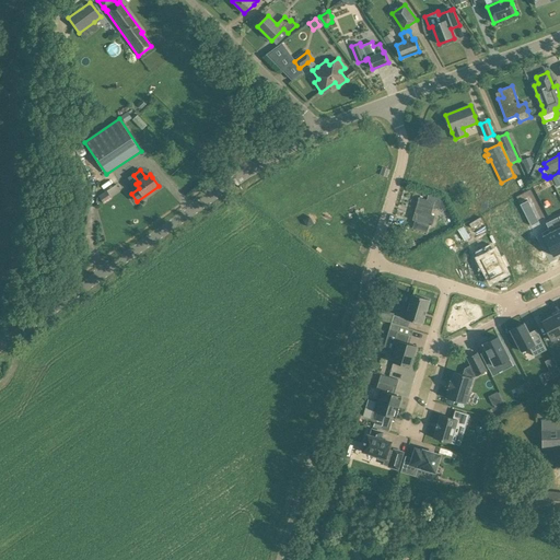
[(553,184),(550,178),(533,187),(536,193),(553,184)]
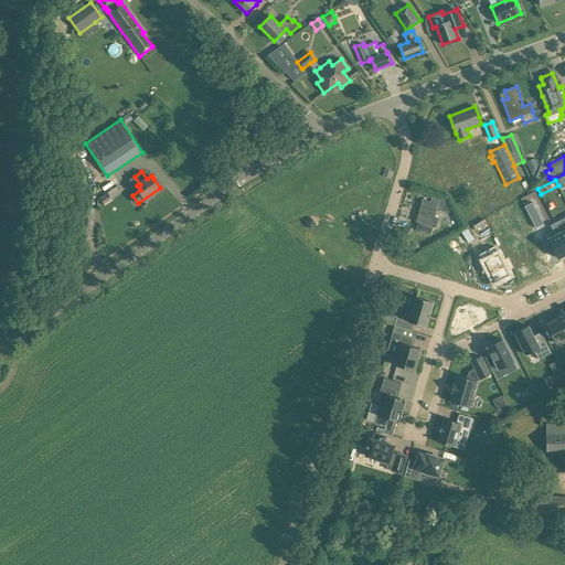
[(446,201),(443,200),(433,196),(430,202),(423,200),(416,222),(436,227),(438,217),(435,216),(436,209),(443,211),(446,201)]
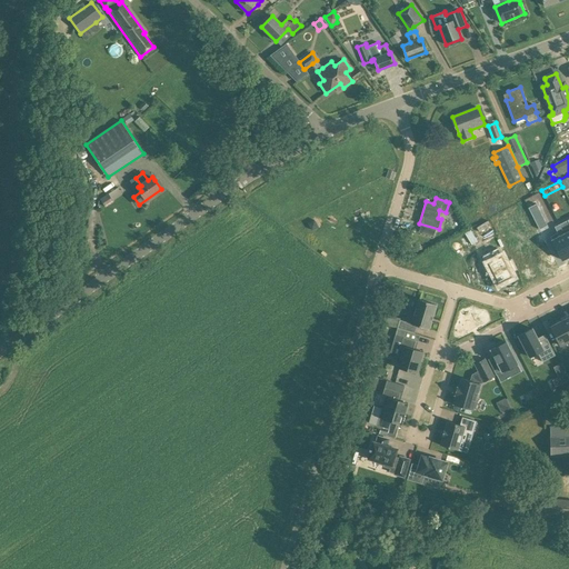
[(536,203),(528,208),(539,229),(540,229),(548,226),(547,225),(537,203),(536,203)]
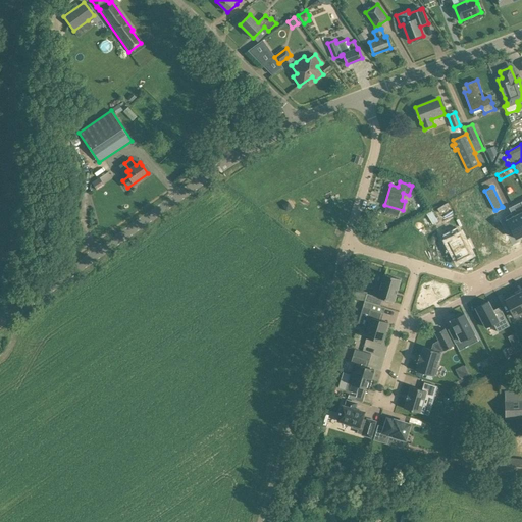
[(511,213),(505,217),(516,239),(521,236),(521,223),(516,211),(513,206),(509,208),(511,213)]
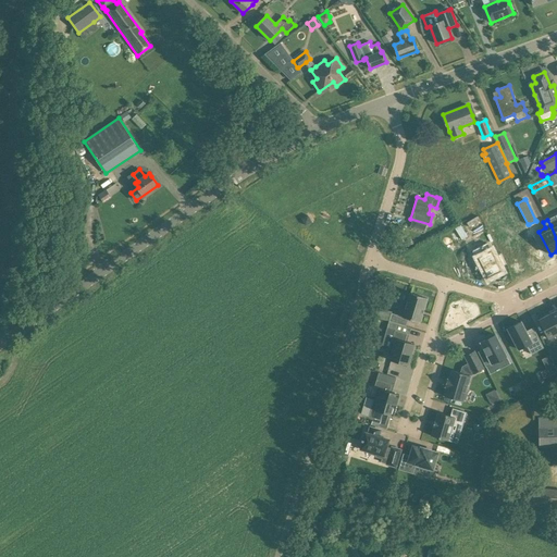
[(502,271),(487,243),(472,250),(475,270),(478,269),(478,268),(482,265),(482,267),(483,267),(489,277),(502,271)]
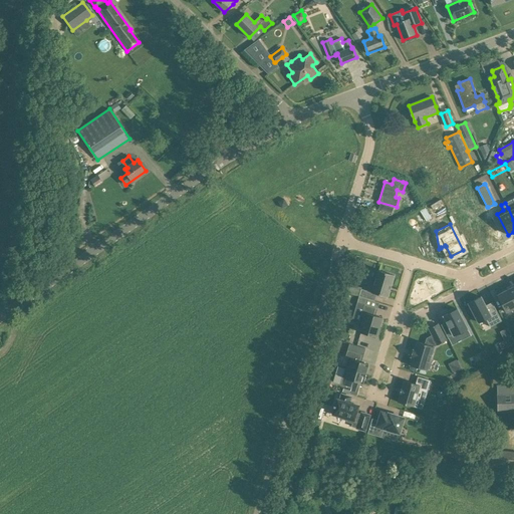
[(376,294),(388,297),(394,275),(378,270),(371,292),(361,289),(359,296),(372,300),(374,301),(376,294)]
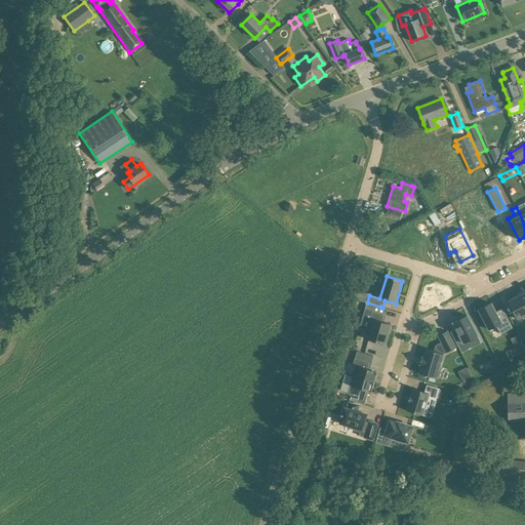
[(524,310),(518,296),(509,301),(518,319),(524,315),(524,310)]
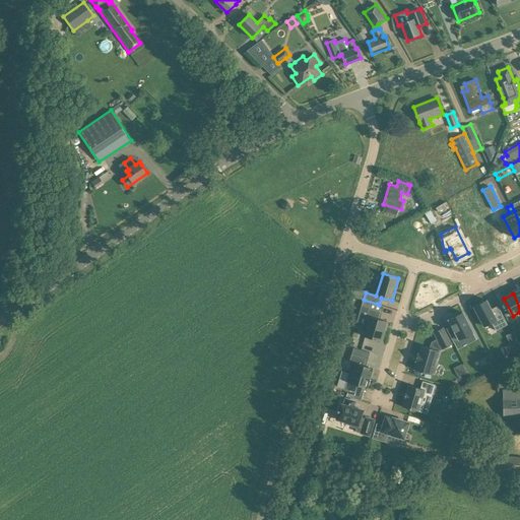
[(364,326),(366,326),(367,326),(384,331),(387,321),(378,319),(380,312),(375,311),(377,304),(364,300),(362,306),(369,309),(364,326)]
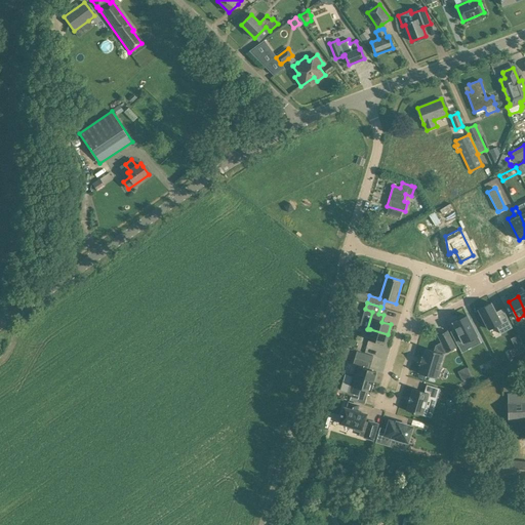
[(497,316),(491,304),(478,310),(488,329),(495,326),(500,334),(512,328),(505,312),(497,316)]
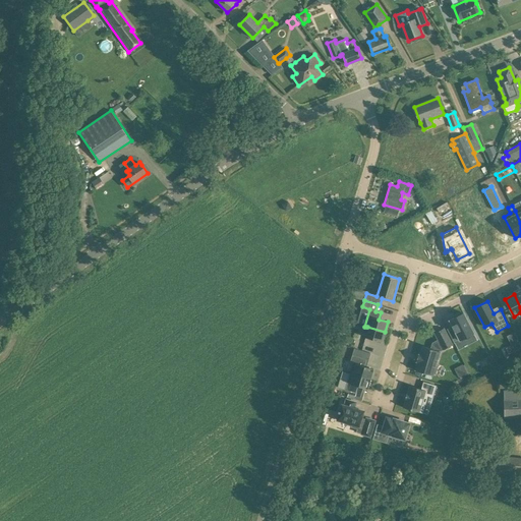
[(452,326),(447,328),(454,342),(473,332),(463,311),(461,312),(460,311),(455,314),(455,315),(449,319),(452,326)]
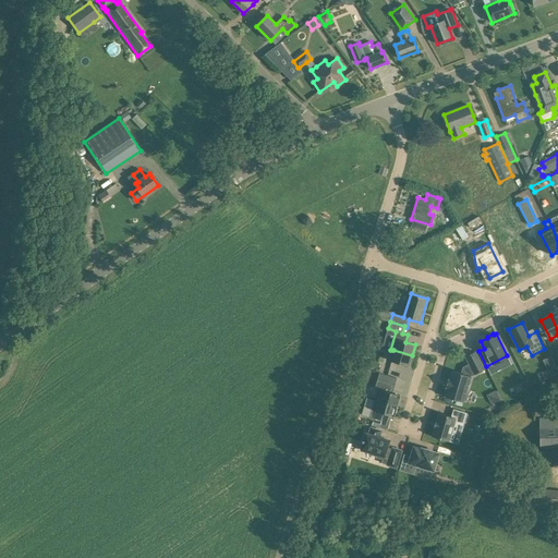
[(393,350),(392,350),(390,361),(409,366),(412,355),(393,350)]
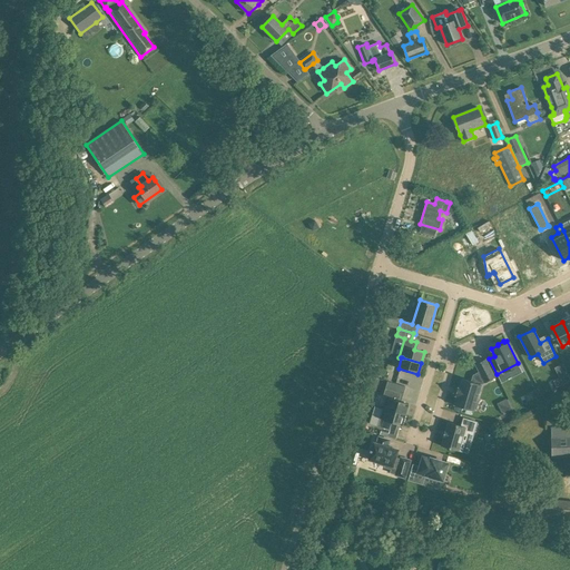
[(485,360),(475,364),(484,383),(495,377),(485,360)]
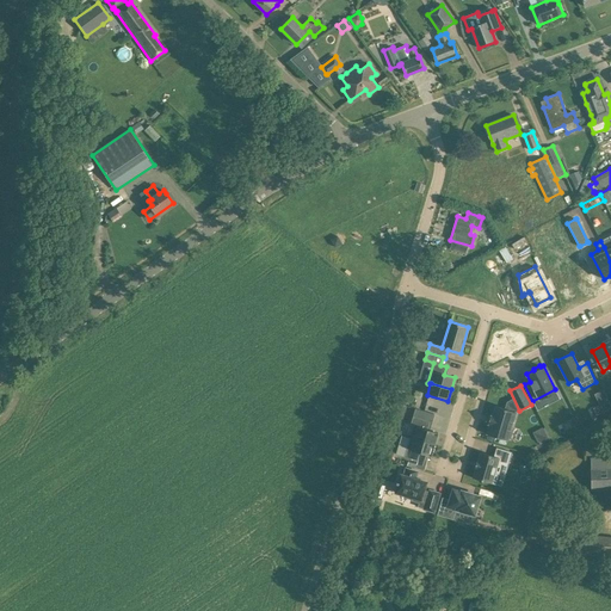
[(598,406),(592,408),(594,415),(610,408),(602,390),(593,394),(598,406)]
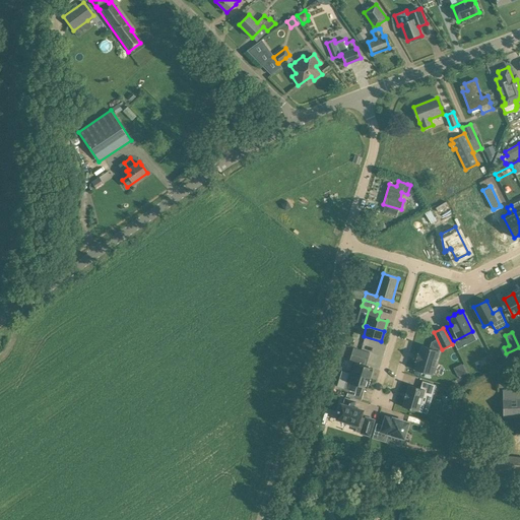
[(416,362),(414,370),(432,375),(433,373),(435,374),(437,366),(435,365),(439,350),(421,345),(419,353),(417,353),(415,361),(416,362)]
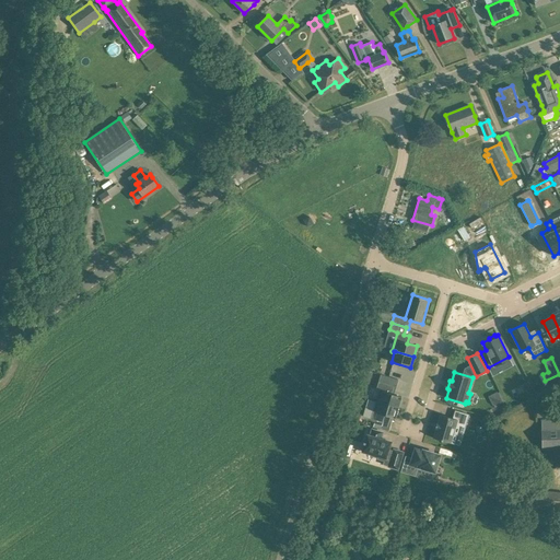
[(376,400),(398,407),(401,397),(392,394),(394,386),(378,382),(376,389),(380,391),(376,400)]
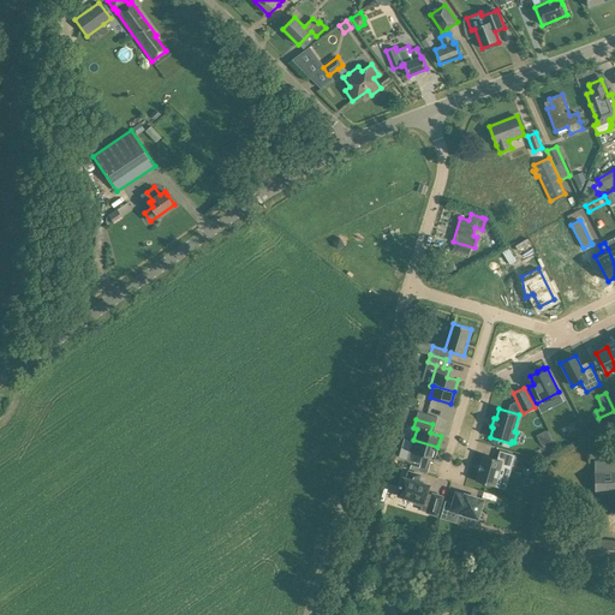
[(580,419),(572,423),(577,430),(584,427),(580,419)]
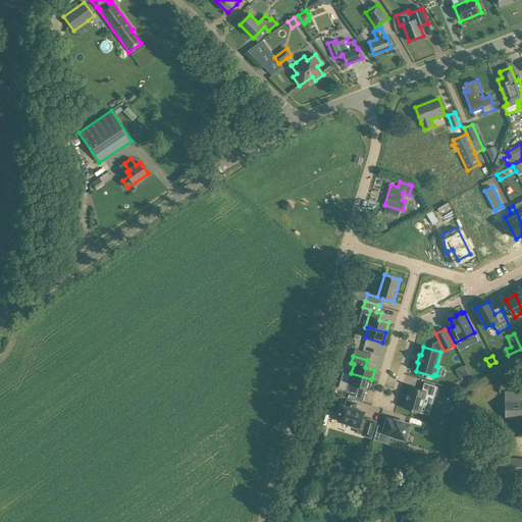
[(346,390),(357,394),(359,386),(368,389),(371,379),(351,373),(346,390)]
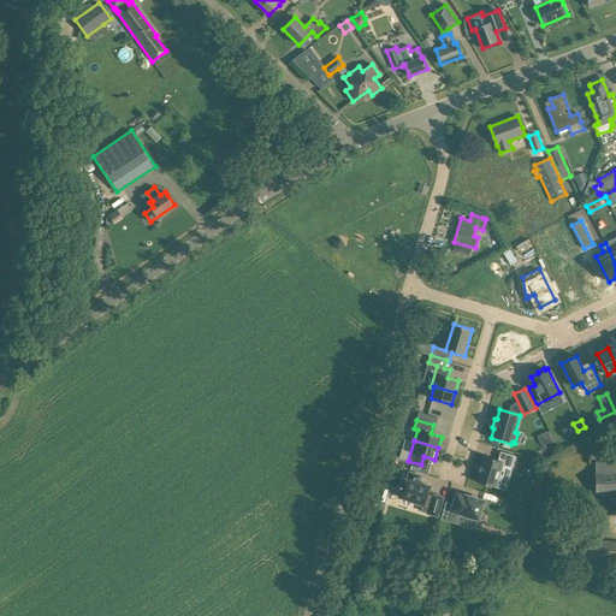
[(477,481),(496,487),(502,468),(511,471),(516,456),(501,451),(498,460),(485,456),(483,465),(481,465),(479,473),(480,473),(477,481)]
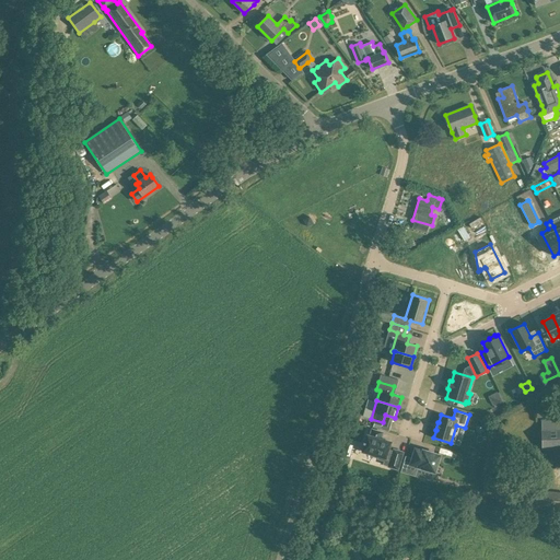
[(541,430),(543,448),(548,448),(559,447),(559,420),(541,421),(541,430)]
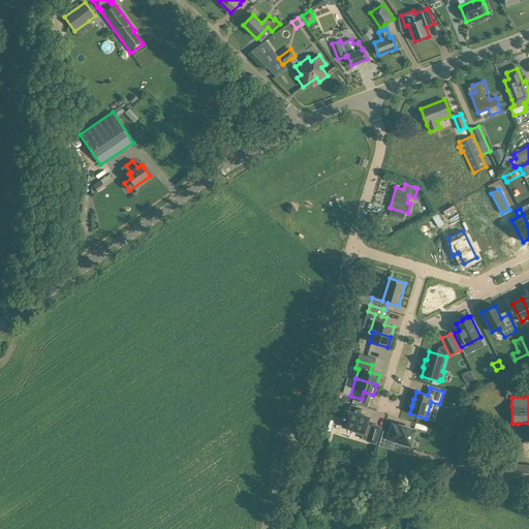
[(368,441),(376,443),(381,427),(372,425),(371,427),(368,425),(370,417),(360,414),(362,408),(351,405),(349,411),(347,411),(345,417),(344,417),(344,419),(345,419),(343,427),(359,431),(359,434),(365,435),(364,438),(368,440),(368,441)]
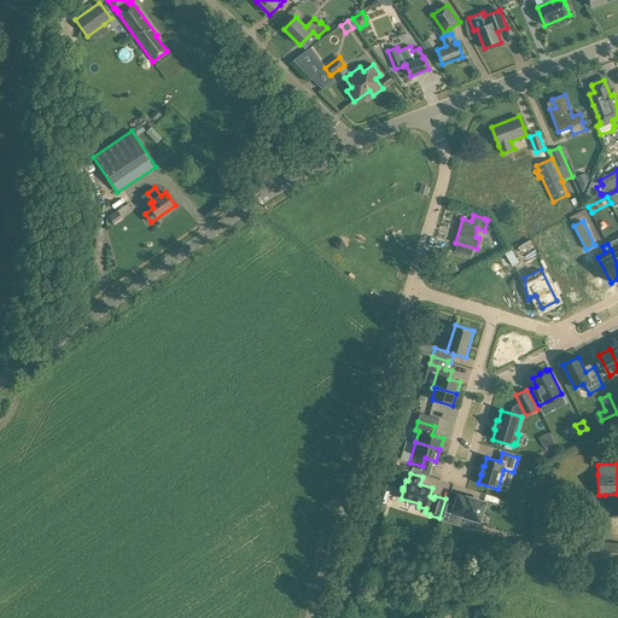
[(447,506),(442,520),(459,525),(461,516),(481,520),(485,502),(473,499),(472,500),(459,495),(455,508),(447,506)]
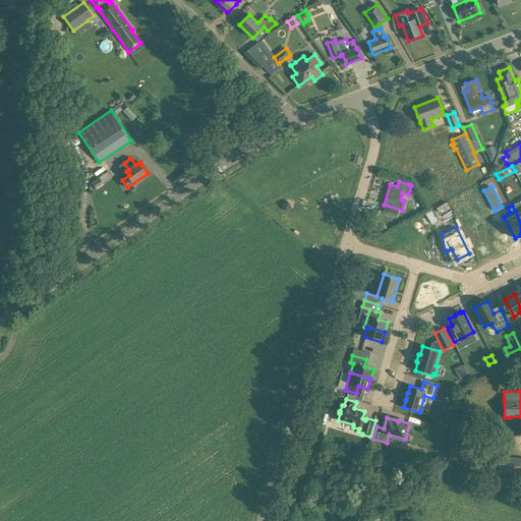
[(520,459),(484,455),(482,471),(520,475),(520,459)]
